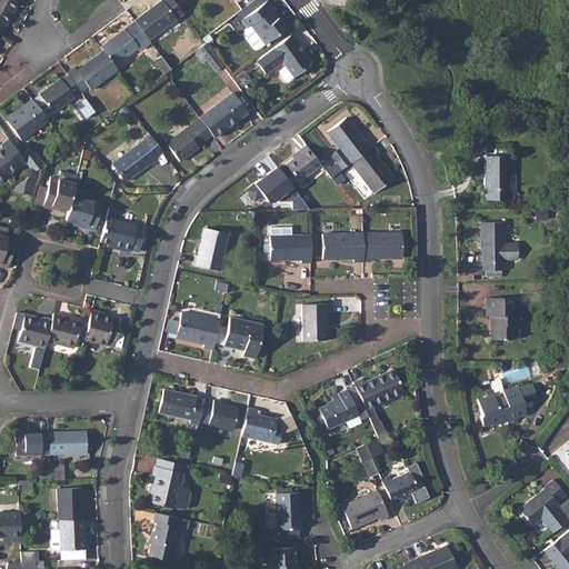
[(0,0),(0,21),(6,26),(19,0),(0,0)]
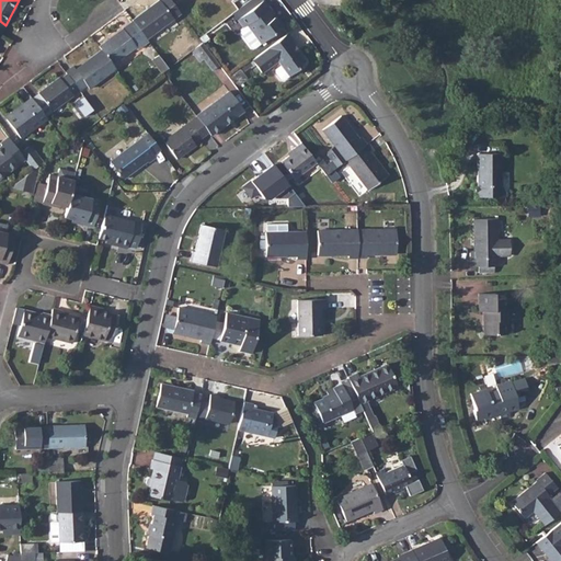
[(156,0),(130,19),(132,20),(145,37),(180,12),(170,0),(156,0)]
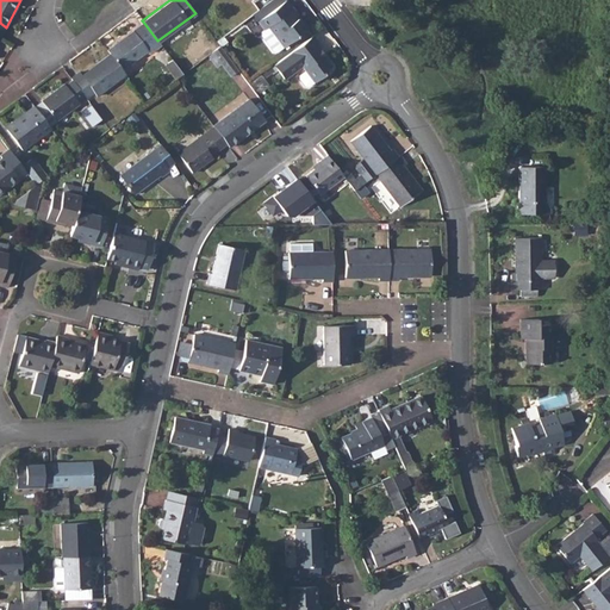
[(285,0),(257,20),(263,29),(260,32),(260,36),(272,51),(275,53),(306,29),(285,0)]
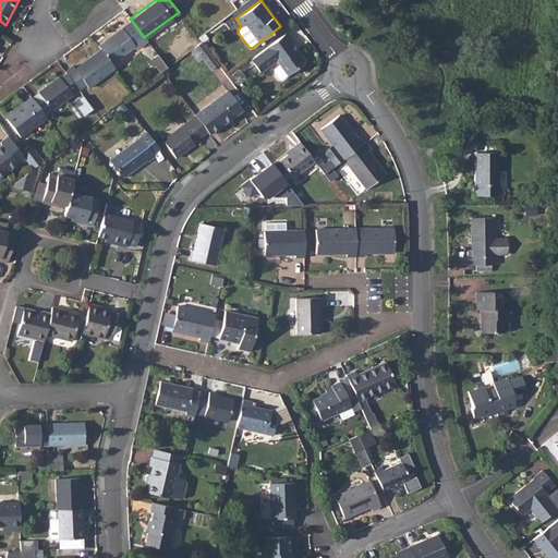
[(131,20),(97,45),(99,48),(110,62),(133,45),(134,48),(145,39),(144,37),(131,20)]
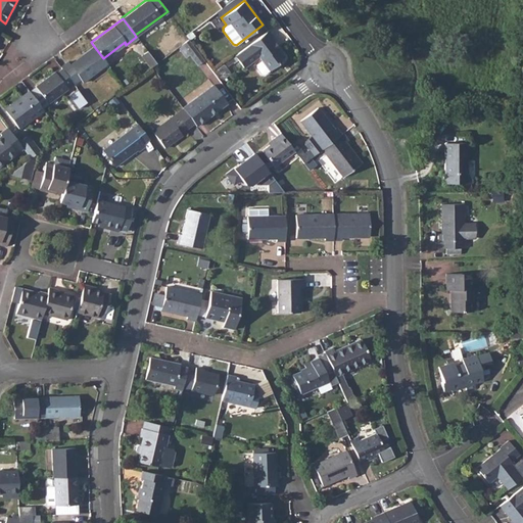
[(268,31),(234,56),(243,67),(257,56),(260,60),(256,64),(255,67),(260,74),(264,75),(269,70),(278,63),(277,62),(283,57),(270,40),(273,38),(268,31)]
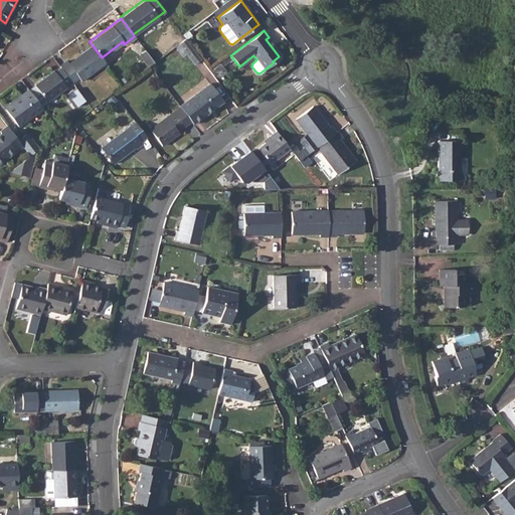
[(185,38),(179,42),(186,53),(193,48),(185,38)]
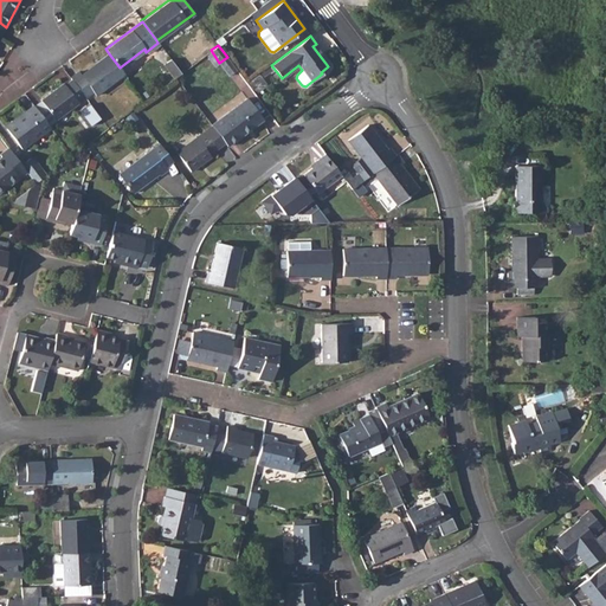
[(77,70),(69,76),(71,78),(83,95),(84,96),(91,90),(94,94),(123,72),(120,68),(108,52),(79,73),(77,70)]
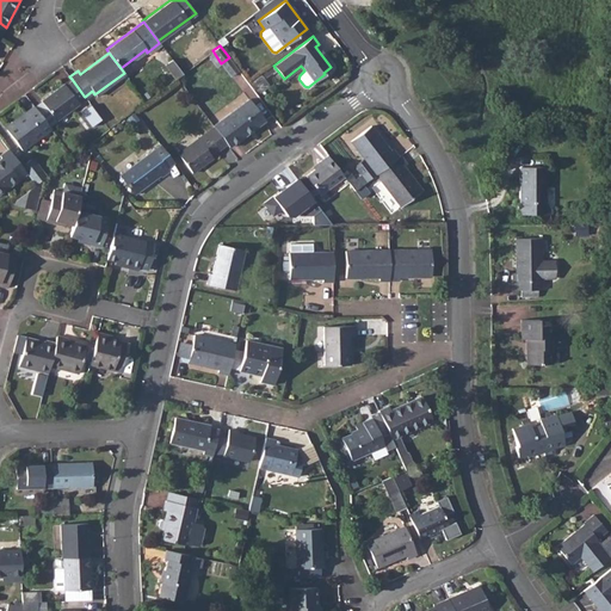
[(172,60),(165,65),(176,79),(177,78),(183,74),(172,60)]
